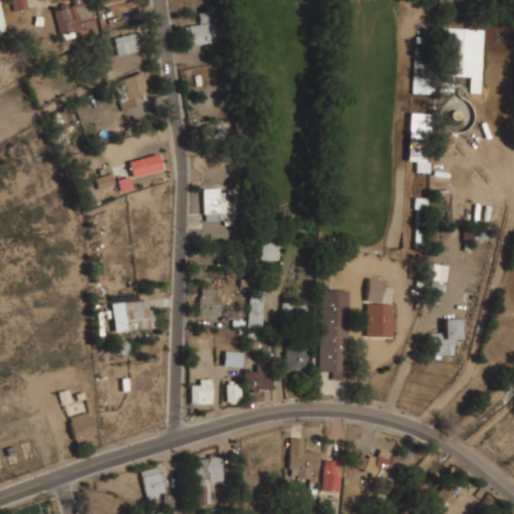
[(28,8),(26,0),(11,0),(14,11),(28,8)]
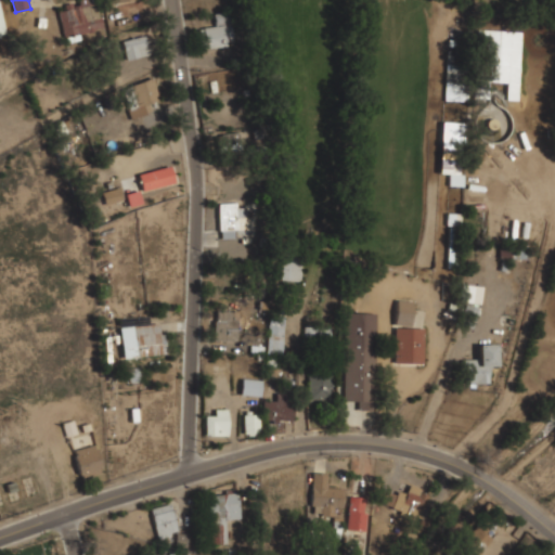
[(103,31),(95,0),(80,0),(57,5),(65,39),(103,31)]
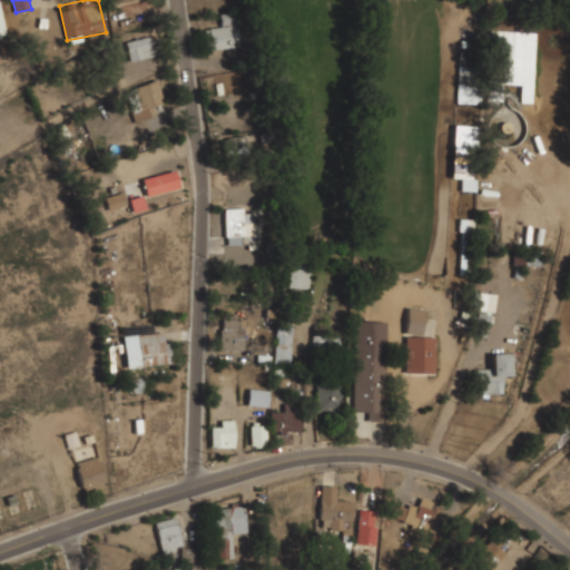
[(238,47),(237,13),(219,15),(220,27),(208,28),(209,48),(238,47)]
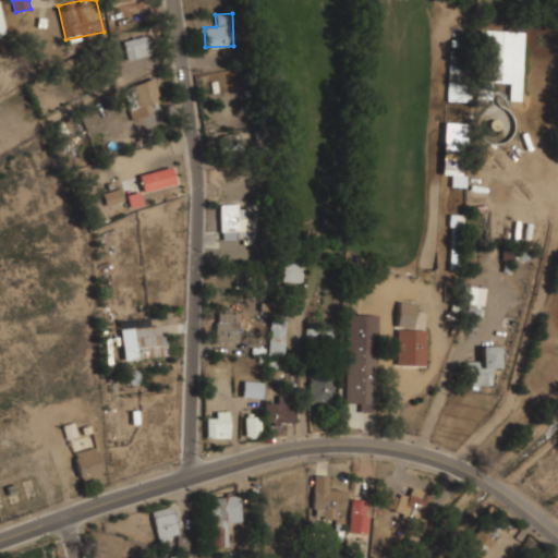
[(523,32),(482,29),(480,99),(521,100),(523,32)]
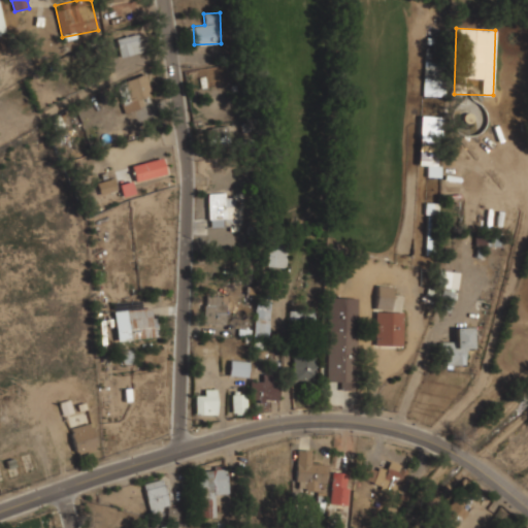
[(139,34),(117,38),(120,56),(142,52),(139,34)]
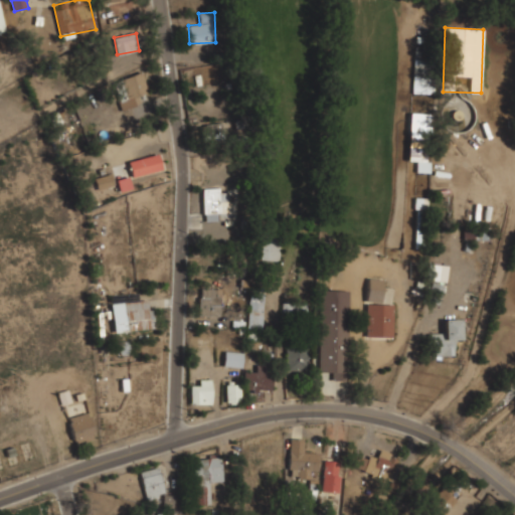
[(432,94),(433,68),(412,68),(412,94),(432,94)]
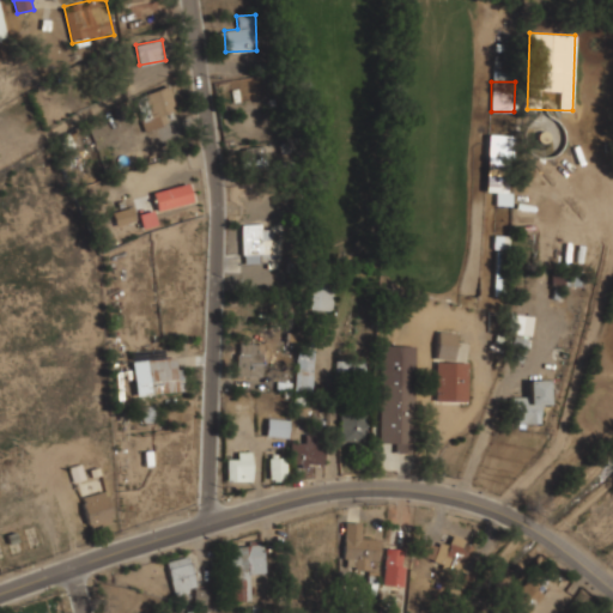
[(164,111),(175,108),(169,86),(134,97),(145,132),(169,123),(164,111)]
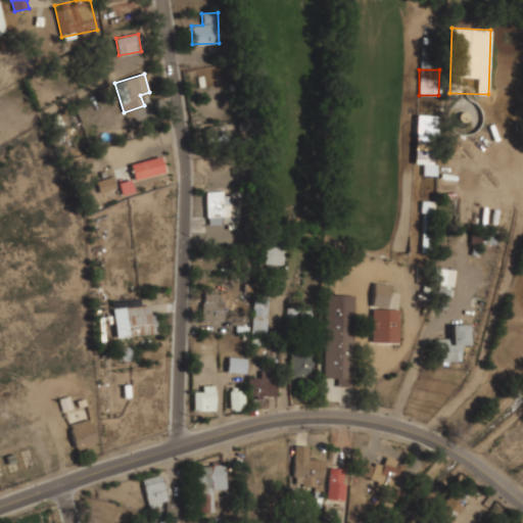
[(227,146),(227,126),(207,126),(207,146),(227,146)]
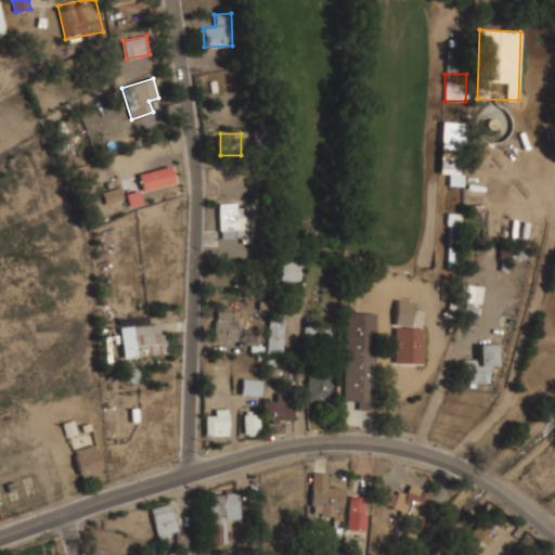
[(449,185),(463,185),(463,142),(440,142),(440,173),(449,173),(449,185)]
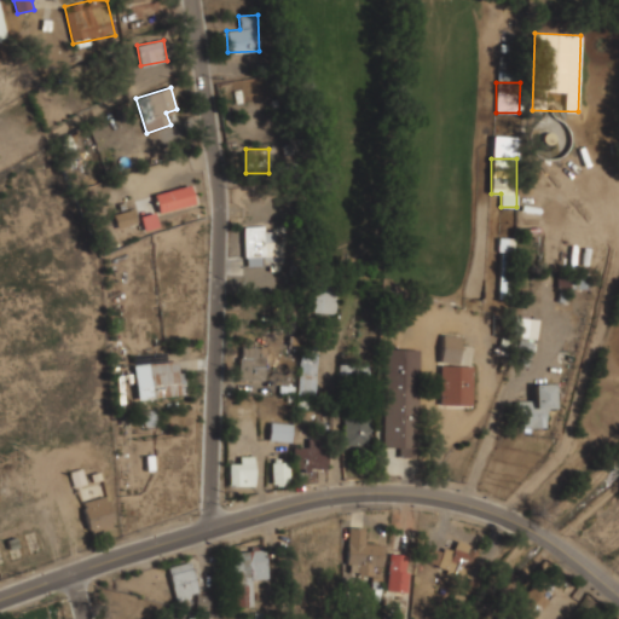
[(194,203),(190,185),(154,194),(158,212),(194,203)]
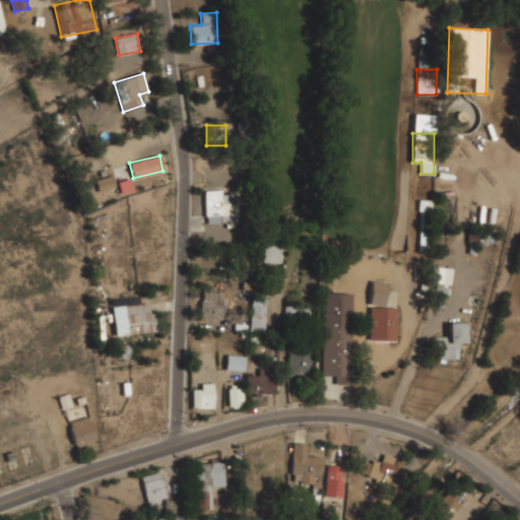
[(94,180),(99,192),(116,187),(112,175),(94,180)]
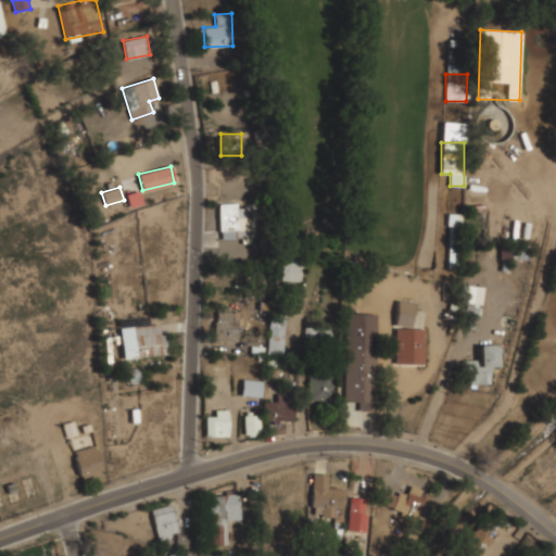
[(126,193),(128,206),(140,204),(139,192),(126,193)]
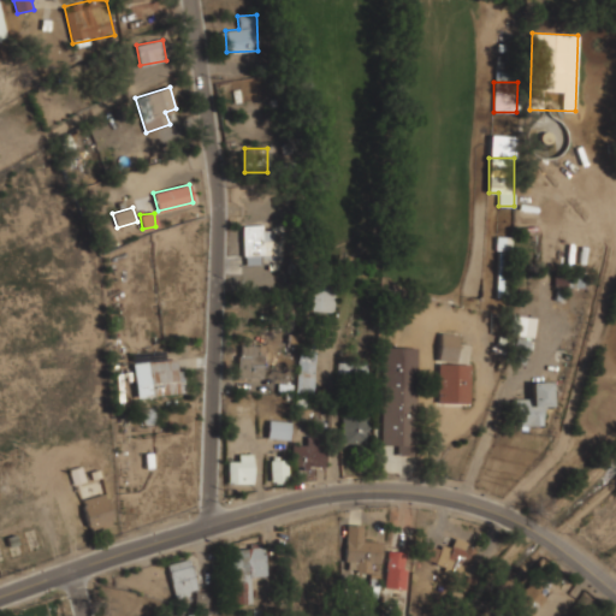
[(262,226),(242,226),(242,264),(262,264),(262,226)]
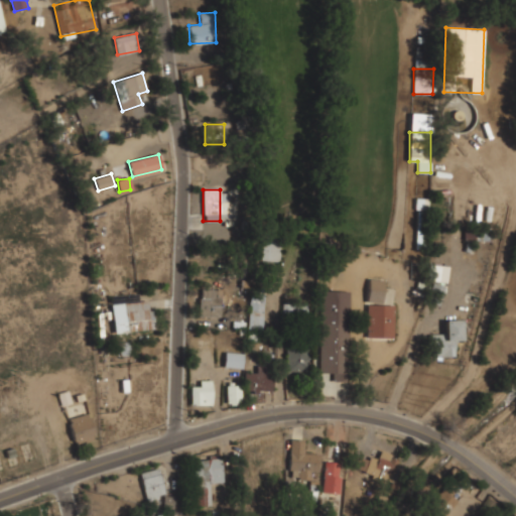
[(426,248),(426,198),(415,198),(415,248),(426,248)]
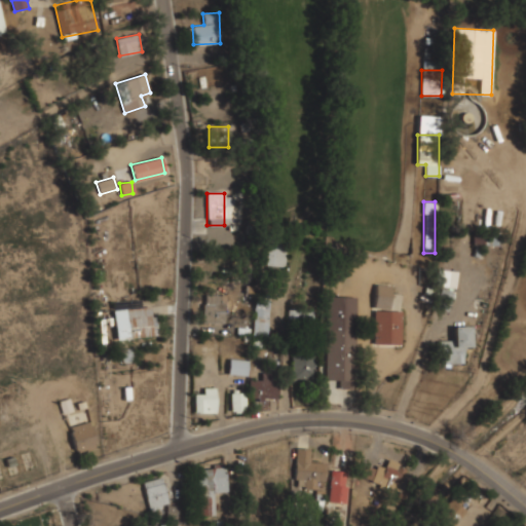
[(497,235),(474,235),(474,243),(497,243),(497,235)]
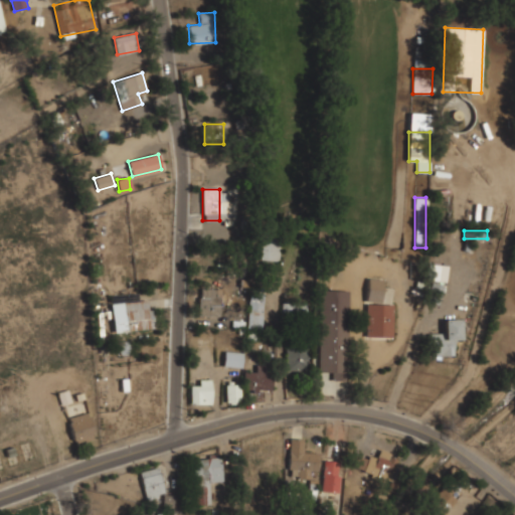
[(262,260),(280,260),(280,234),(262,234),(262,260)]
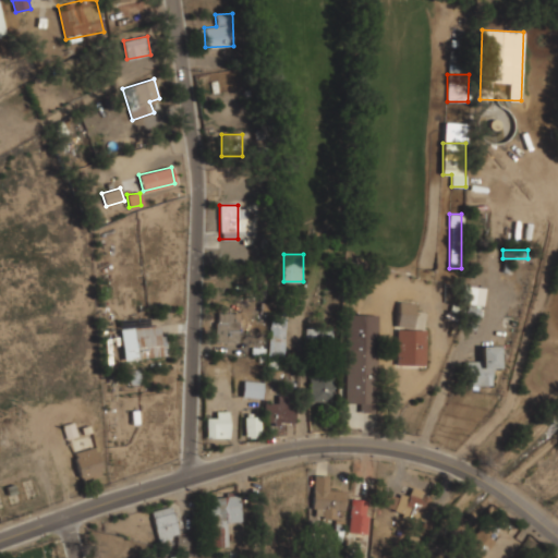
[(484,304),(485,288),(466,287),(464,303),(484,304)]
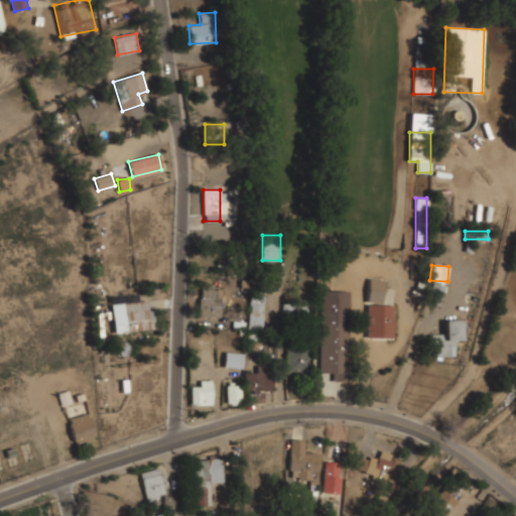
[(395,304),(384,304),(385,278),(367,278),(367,338),(395,338),(395,304)]
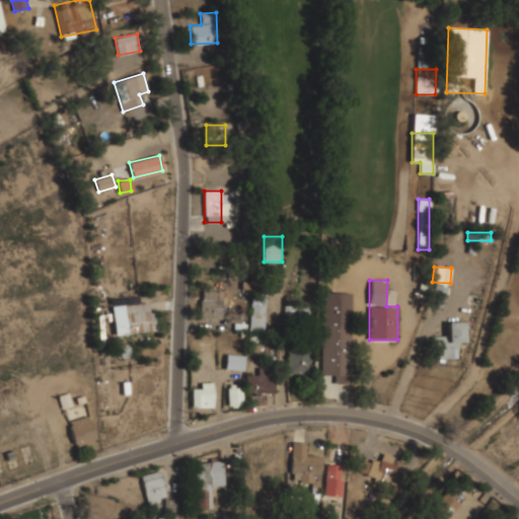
[(430,303),(442,307),(448,289),(436,285),(430,303)]
